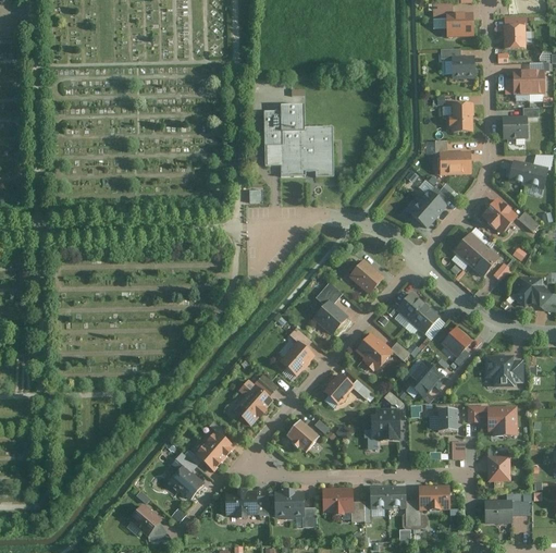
[(446,12),(453,12),(452,1),(433,2),(433,16),(446,15),(446,12)]
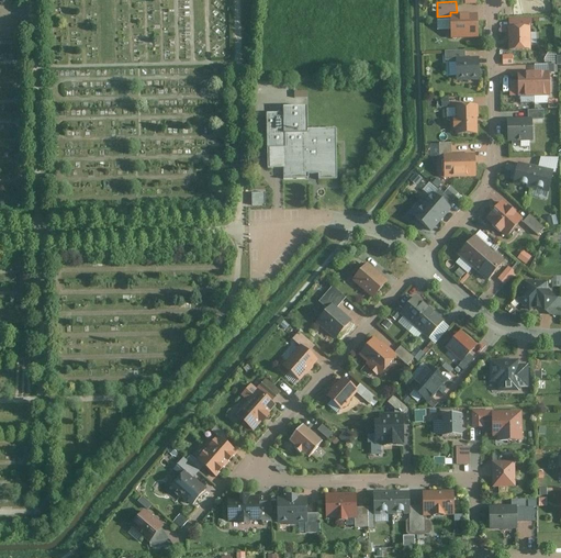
[(450,15),(451,34),(477,34),(477,12),(457,12),(450,12),(450,15)]
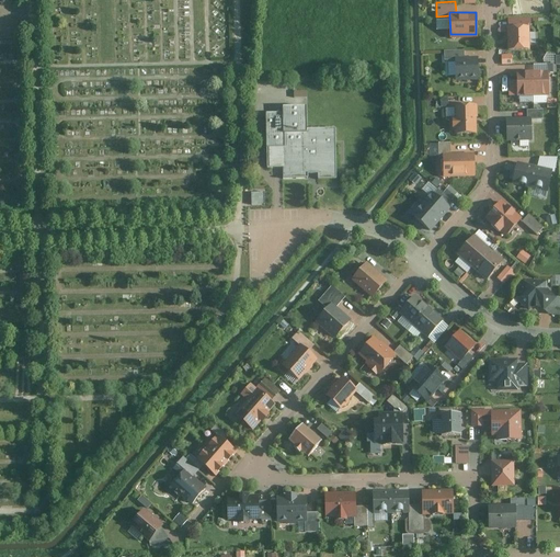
[(528,23),(507,24),(507,47),(529,46),(528,23)]
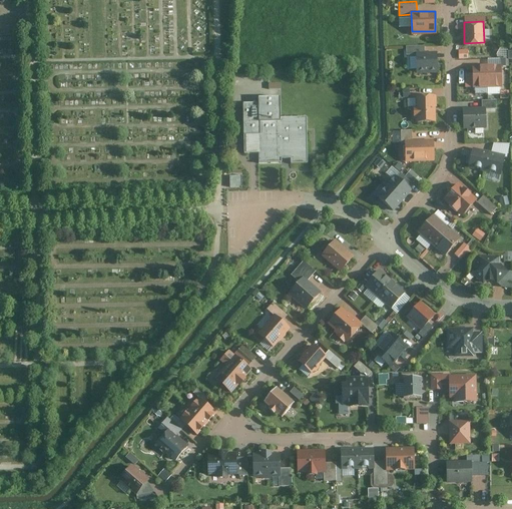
[(417,50),(424,50),(424,43),(406,43),(406,52),(417,51),(417,50)]
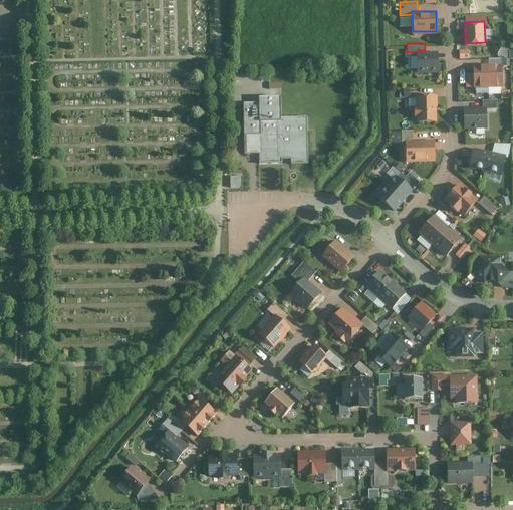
[(459,45),(459,55),(469,55),(469,44),(459,45)]
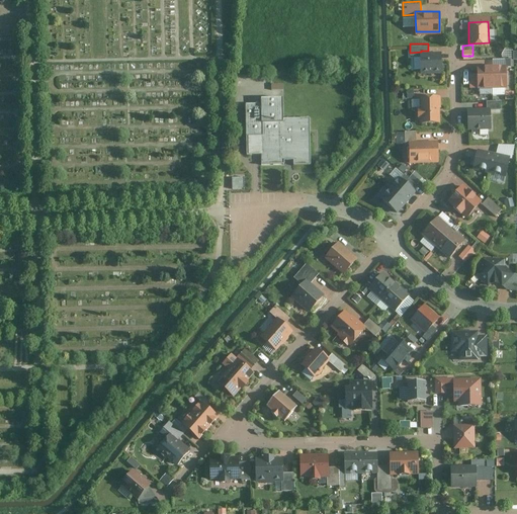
[(421,52),(421,71),(441,70),(441,51),(428,51),(421,51),(421,52)]
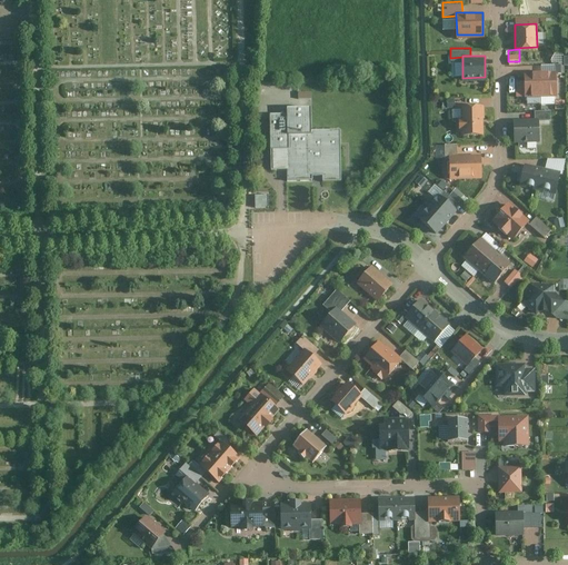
[(540,70),(540,95),(555,95),(555,69),(540,70)]
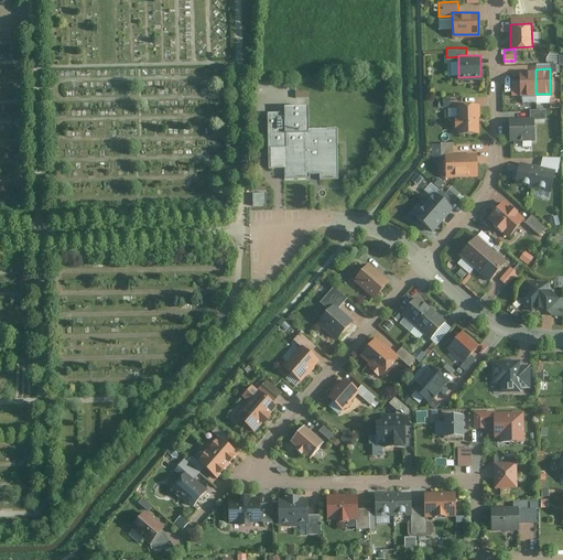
[(536,94),(536,70),(520,70),(520,94),(536,94)]
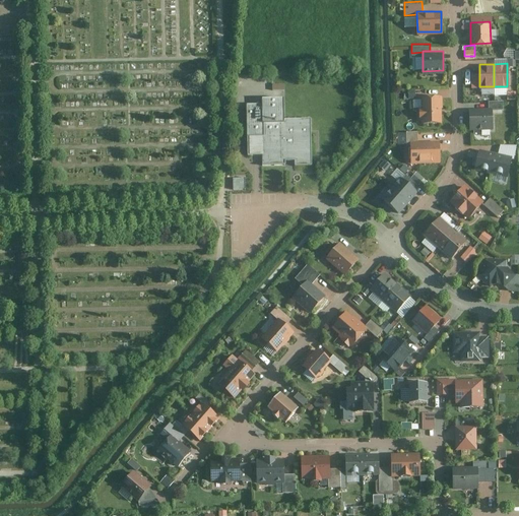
[(441,105),(441,94),(422,94),(422,106),(419,106),(420,118),(422,118),(422,120),(440,120),(440,106),(441,105)]
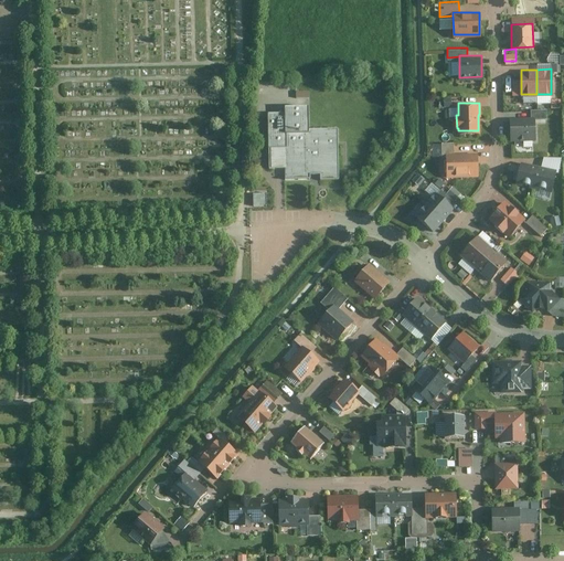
[(338,140),(337,126),(307,126),(307,104),(284,105),(284,110),(267,110),(268,166),(284,166),(284,178),(309,177),(309,172),(315,172),(319,172),(319,178),(338,178),(338,140)]
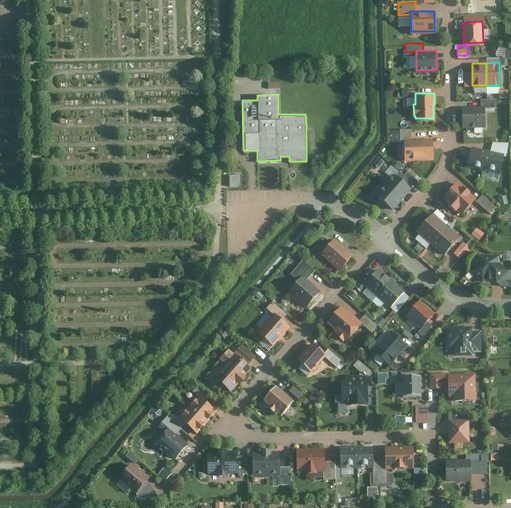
[(481,98),(481,106),(485,106),(495,106),(495,98),(481,98)]
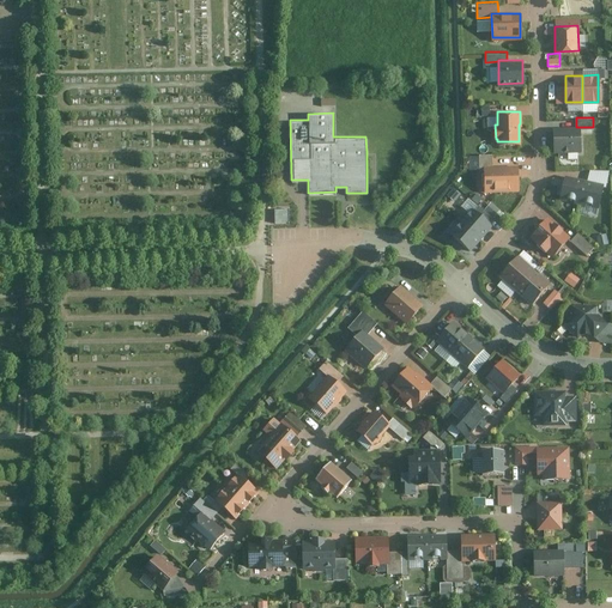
[(576,127),(553,128),(555,152),(581,151),(581,127),(576,127)]
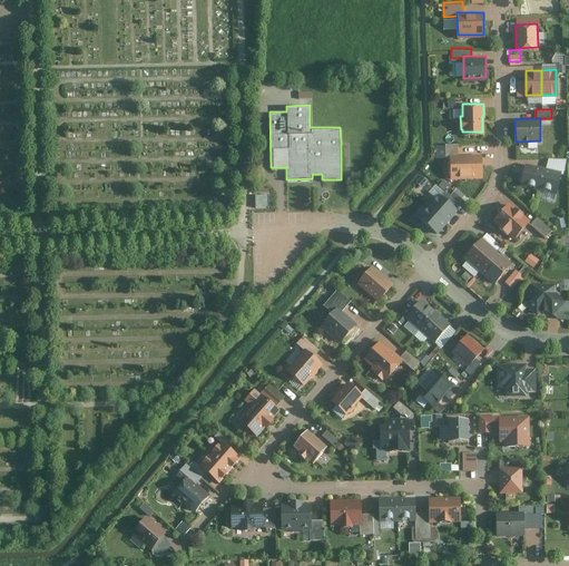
[(451,155),(458,155),(458,143),(445,143),(445,156),(451,156),(451,155)]
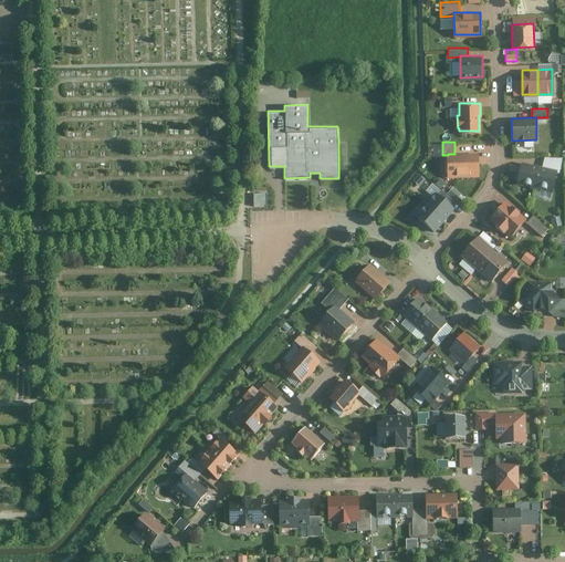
[(454,154),(448,154),(448,155),(448,176),(478,175),(477,154),(454,154)]
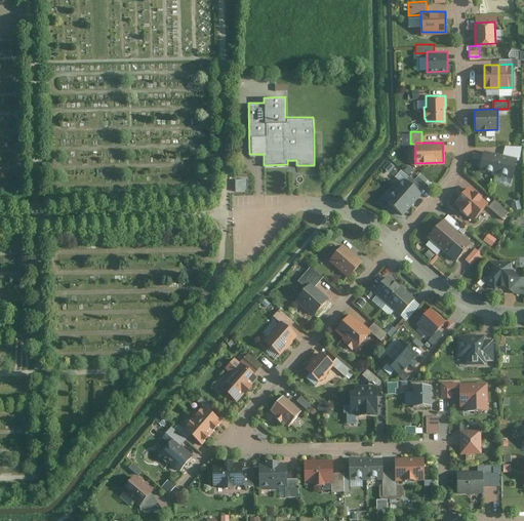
[(495,172),(500,153),(484,149),(479,169),(495,172)]
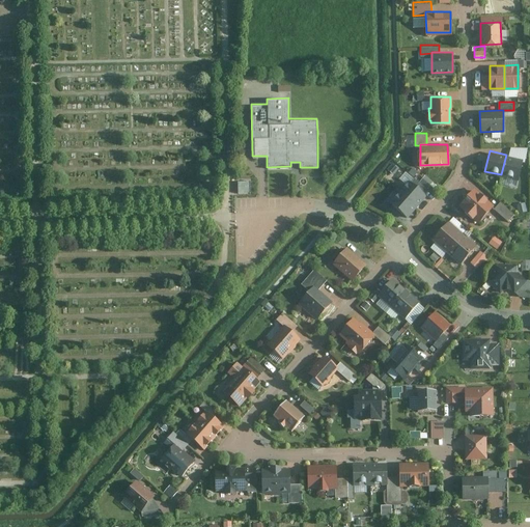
[(506,155),(501,174),(518,178),(523,159),(506,155)]
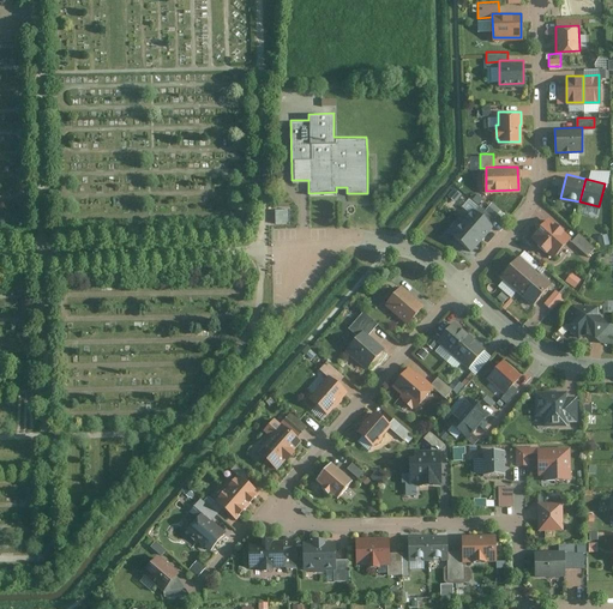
[(478,203),(472,210),(490,224),(494,218),(478,203)]
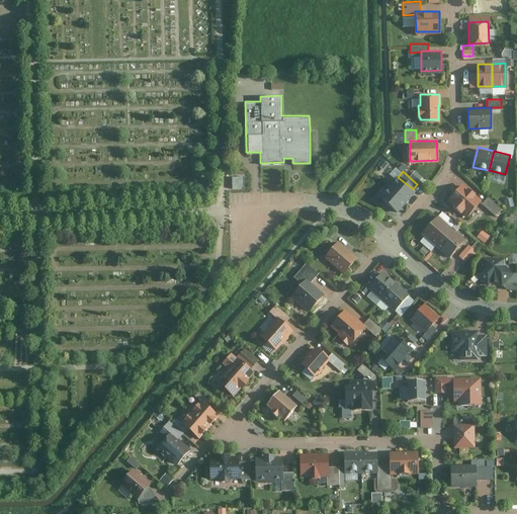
[(243,186),(243,175),(231,175),(232,186),(243,186)]
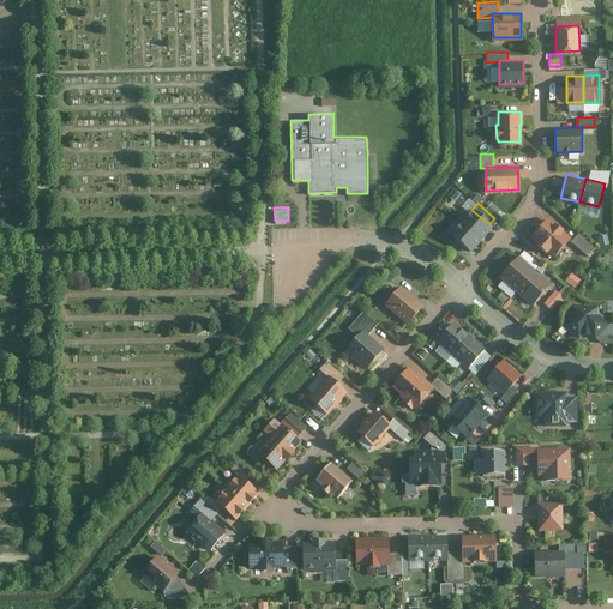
[(472,210),(462,221),(482,237),(492,225),(490,224),(472,210)]
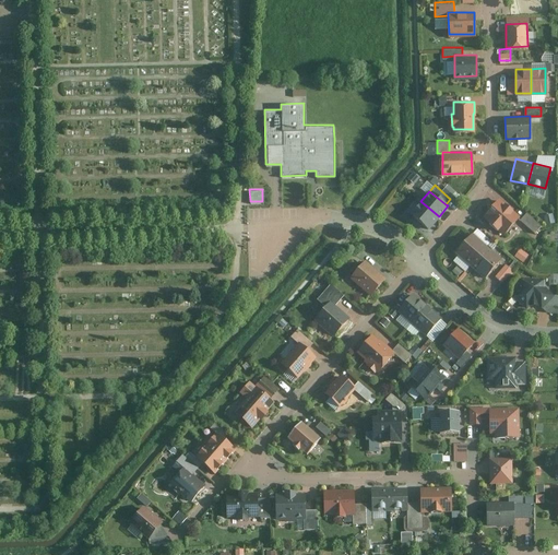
[(518,215),(498,199),(483,217),(502,234),(518,215)]
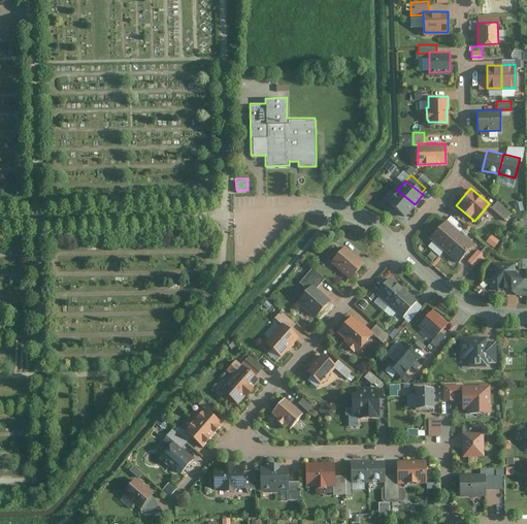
[(405,215),(415,204),(397,190),(389,200),(405,215)]
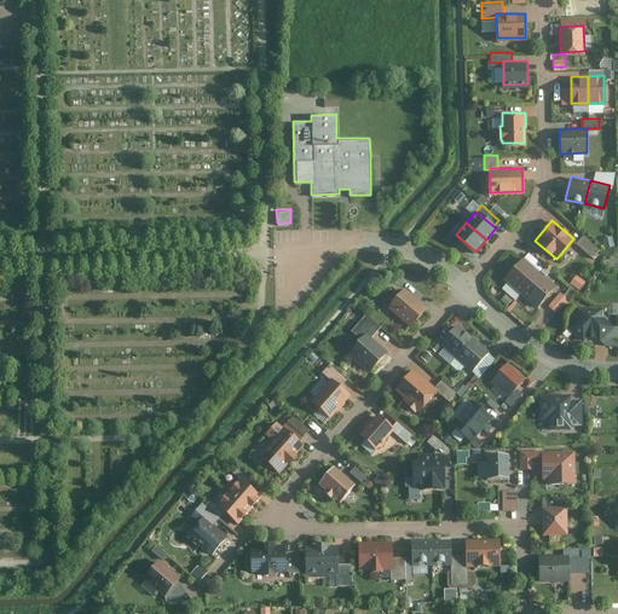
[(583,233),(577,241),(593,254),(599,247),(583,233)]
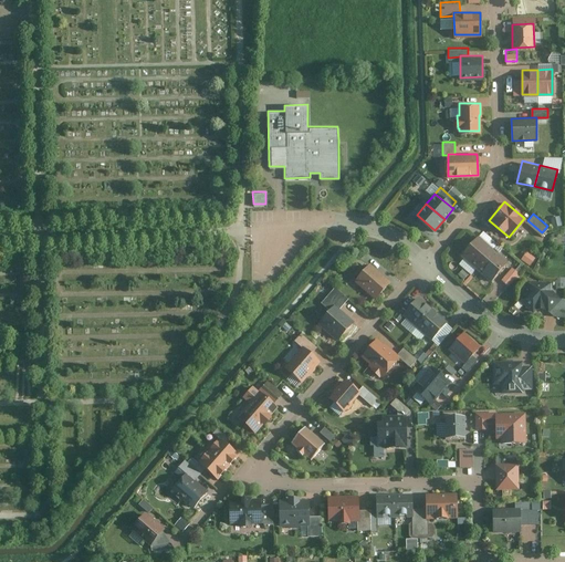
[(460,255),(475,268),(492,248),(478,235),(460,255)]
